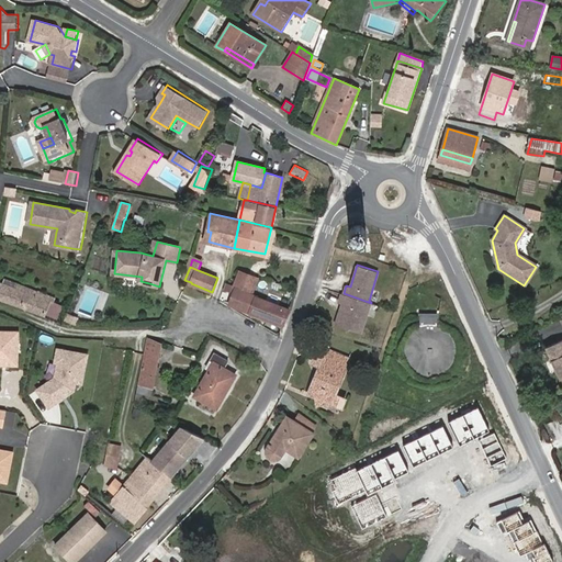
[(258,277),(244,271),(238,287),(254,291),(258,277)]
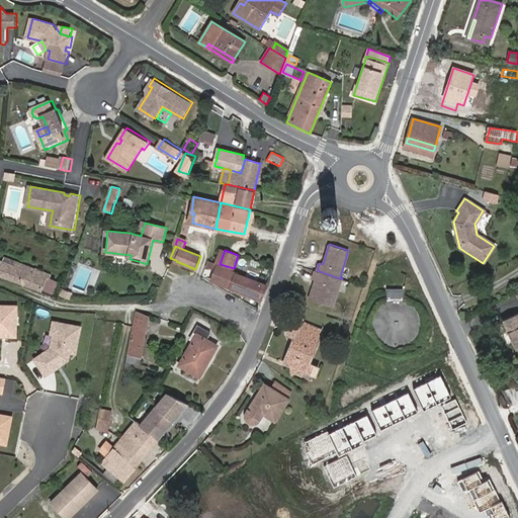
[(17,262),(4,258),(3,262),(16,266),(17,262)]
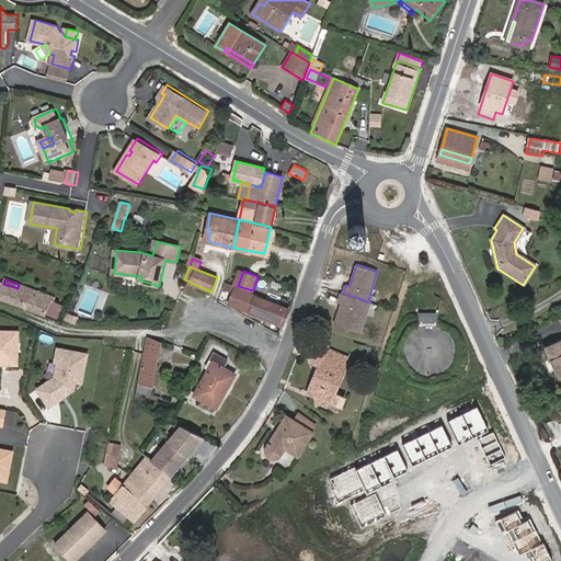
[(18,288),(3,284),(0,282),(0,297),(45,315),(50,300),(54,301),(55,298),(19,284),(18,288)]
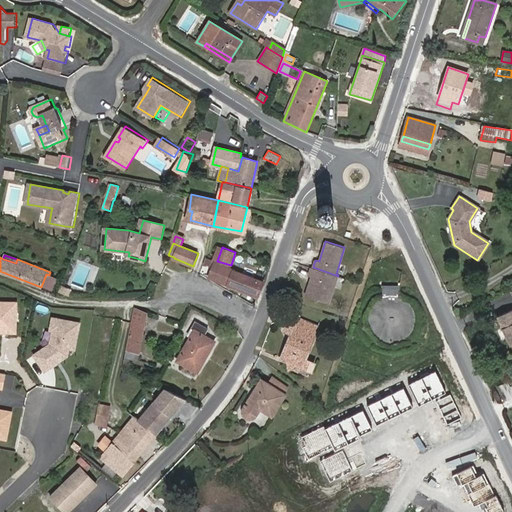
[(204,263),(212,266),(214,260),(207,257),(204,263)]
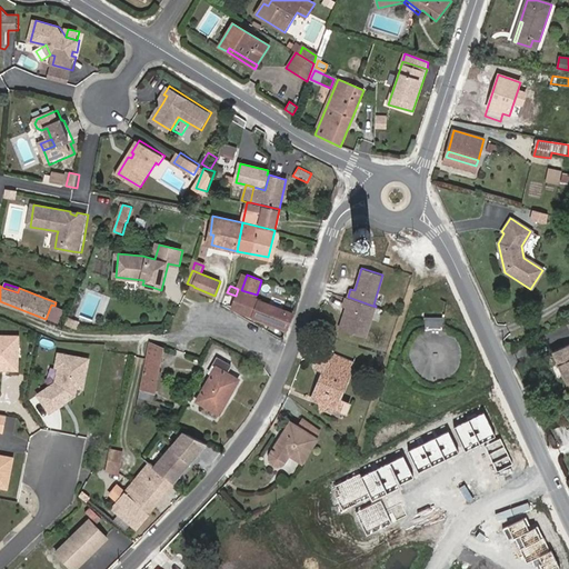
[(288,329),(293,313),(260,301),(262,297),(259,296),(257,295),(241,290),(235,309),(258,318),(288,329)]
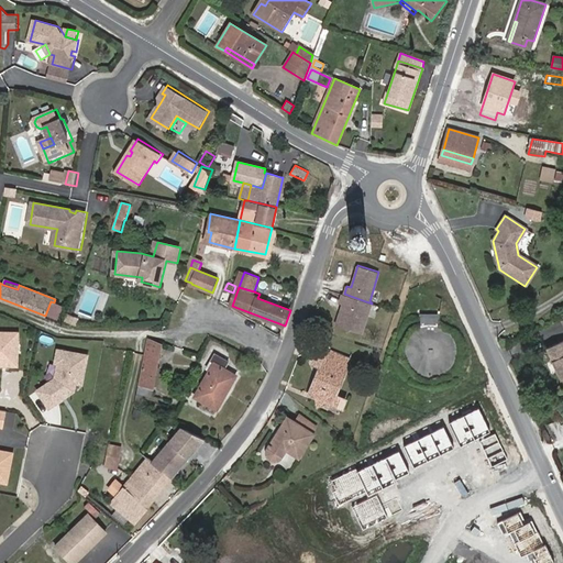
[(370,310),(372,304),(344,294),(342,294),(340,300),(357,306),(370,310)]
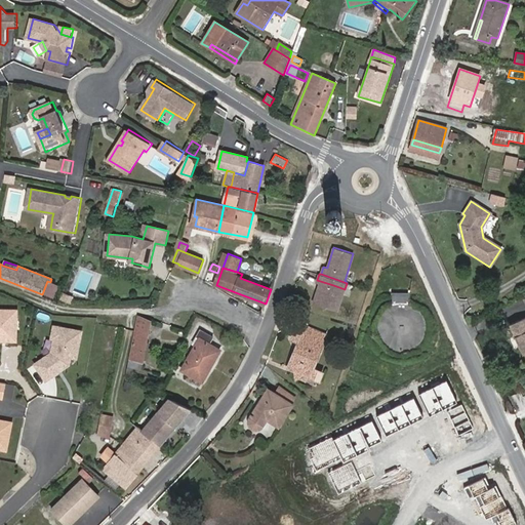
[(328,298),(333,285),(317,280),(316,282),(319,283),(313,303),(337,311),(340,303),(328,298)]
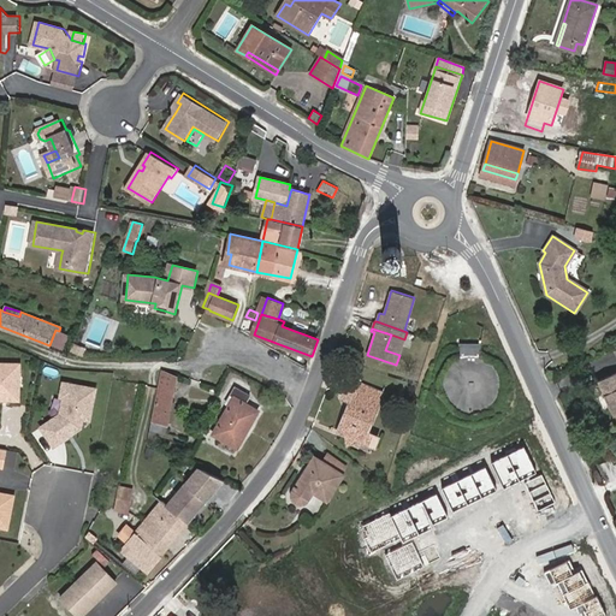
[(400,355),(404,339),(391,335),(385,350),(400,355)]
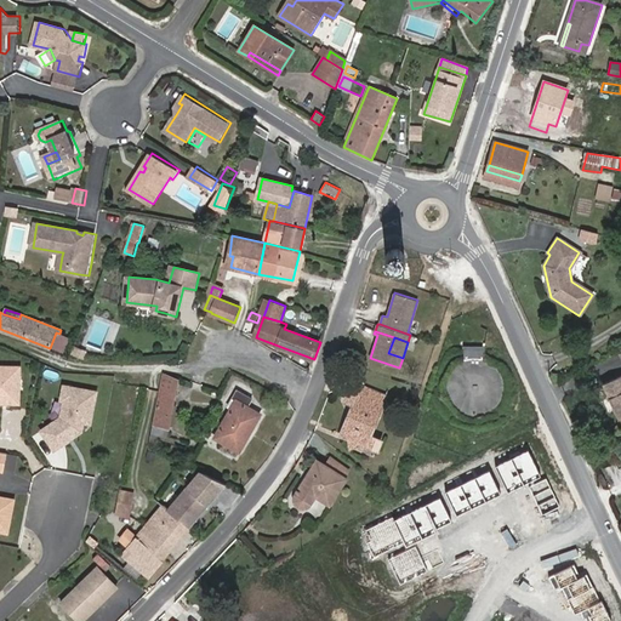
[(313,362),(314,359),(281,347),(280,349),(313,362)]
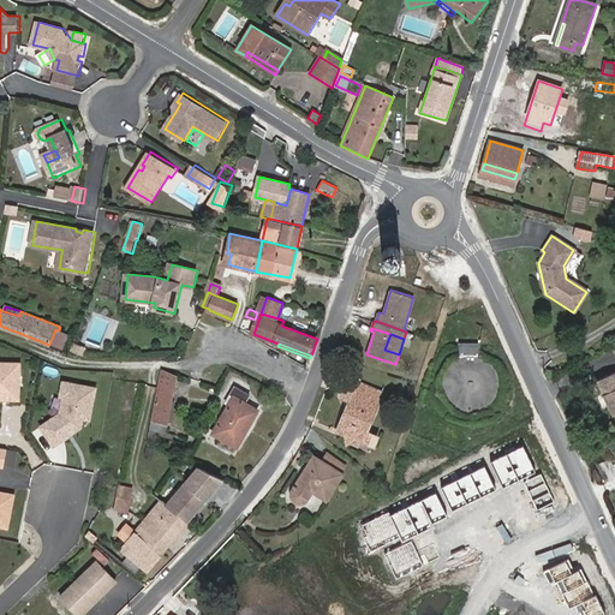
[(482,345),(461,345),(461,357),(458,358),(454,362),(449,365),(447,371),(446,375),(445,380),(445,383),(446,388),(446,392),(448,395),(451,400),(454,404),(458,406),(463,408),(469,410),(473,410),(478,410),(484,407),(490,404),(493,401),(495,398),(499,392),(500,387),(501,382),(500,377),(499,372),(496,368),(491,363),(487,359),(482,357),(482,345)]
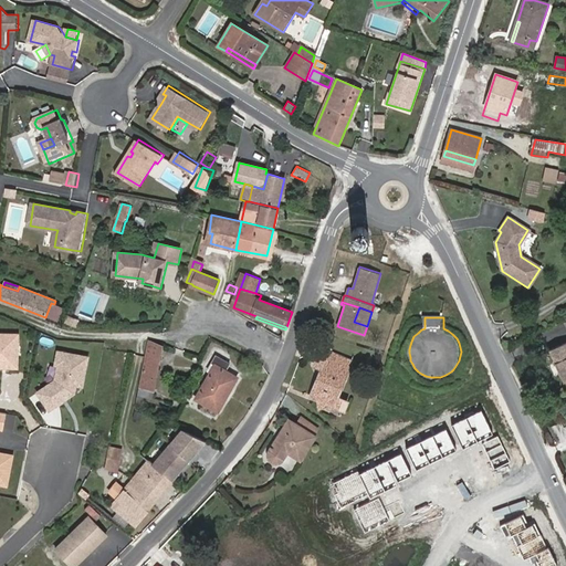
[(565,322),(558,325),(565,343),(548,350),(565,388),(565,322)]
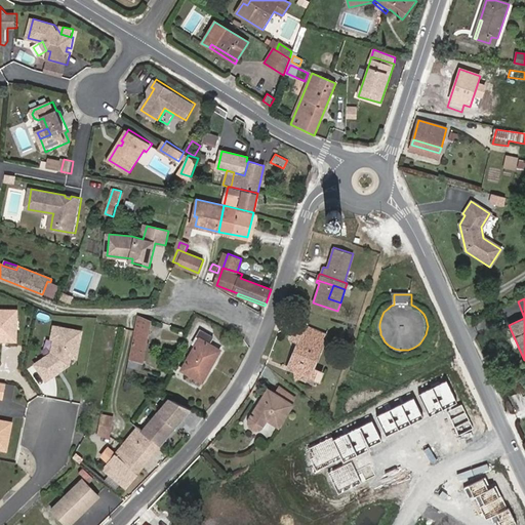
[(17,310),(0,308),(0,338),(17,339),(17,310)]
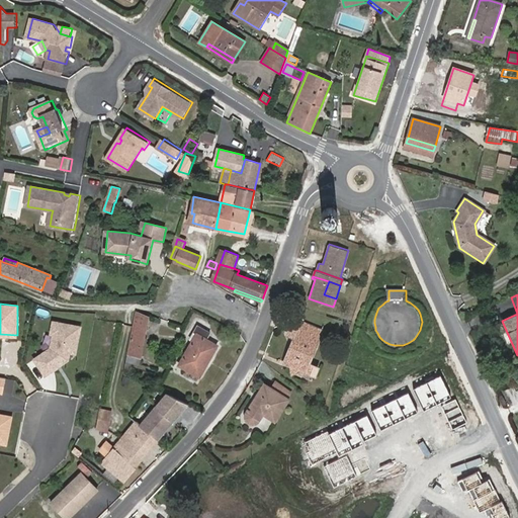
[(131,364),(140,365),(150,317),(137,313),(124,372),(125,373),(130,372),(131,364)]
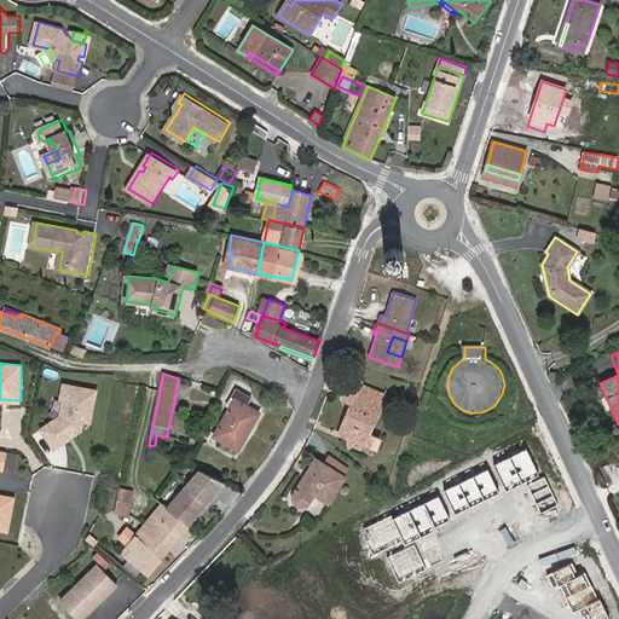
[(386,394),(360,383),(351,379),(342,399),(352,404),(340,434),(357,440),(360,432),(369,434),(386,394)]
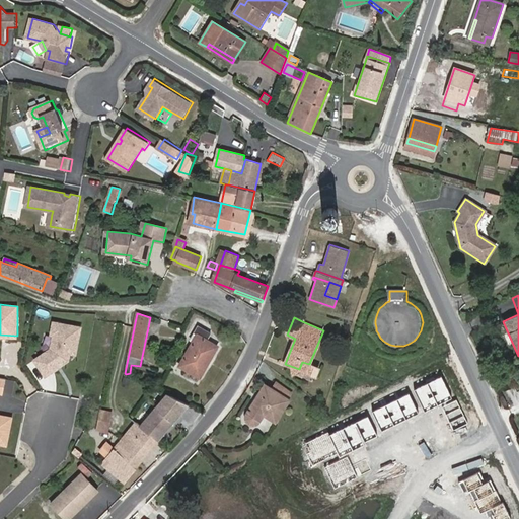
[(52,337),(49,350),(32,360),(43,377),(69,360),(70,354),(77,355),(82,326),(51,320),(49,337),(52,337)]
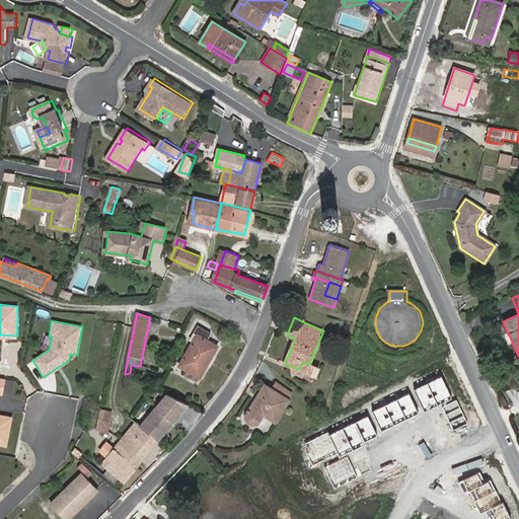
[(208,341),(211,334),(198,326),(194,335),(196,337),(180,366),(202,377),(219,346),(208,341)]
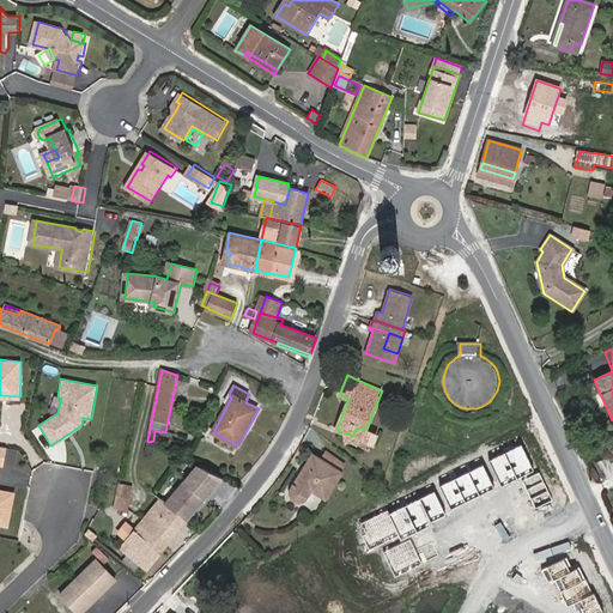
[(353,436),(362,439),(365,430),(357,428),(353,436)]
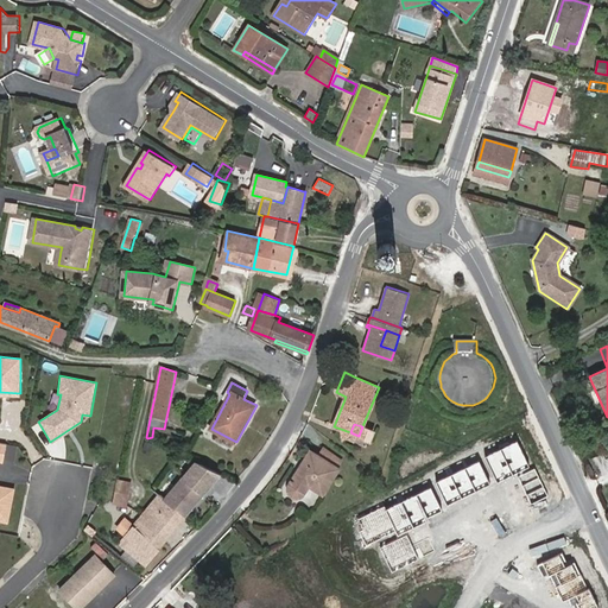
[(339,468),(343,460),(323,447),(318,455),(339,468)]
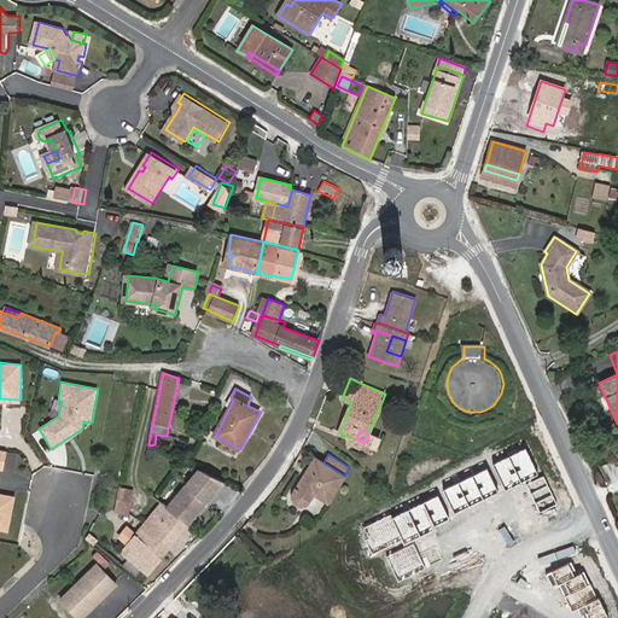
[(344,476),(324,462),(316,458),(295,493),(295,496),(295,497),(296,500),(297,502),(299,503),(302,505),(304,503),(307,503),(308,502),(310,500),(320,506),(324,507),(328,500),(330,500),(344,476)]
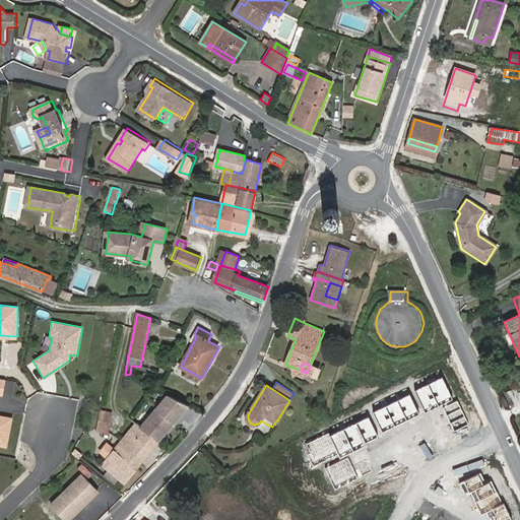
[(190,405),(169,395),(140,427),(158,442),(190,405)]
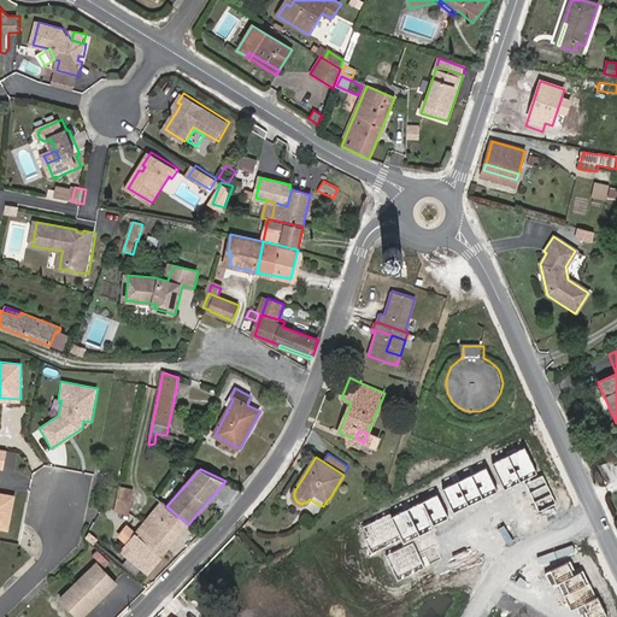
[(133,512),(135,486),(121,485),(118,510),(133,512)]
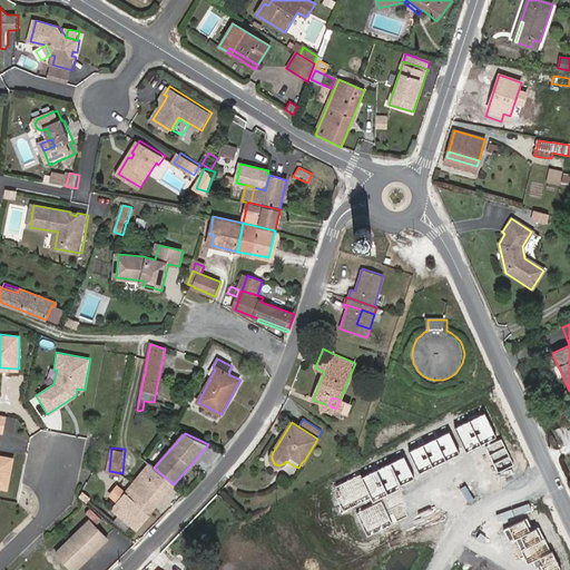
[(15,458),(0,454),(0,485),(9,488),(15,458)]
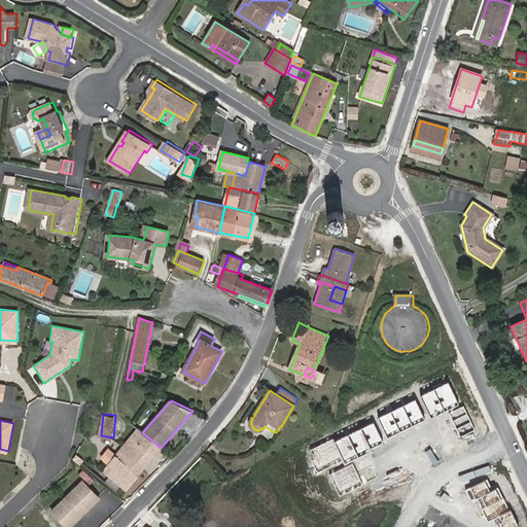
[(128,463),(138,475),(161,448),(142,432),(138,429),(106,469),(115,477),(128,463)]
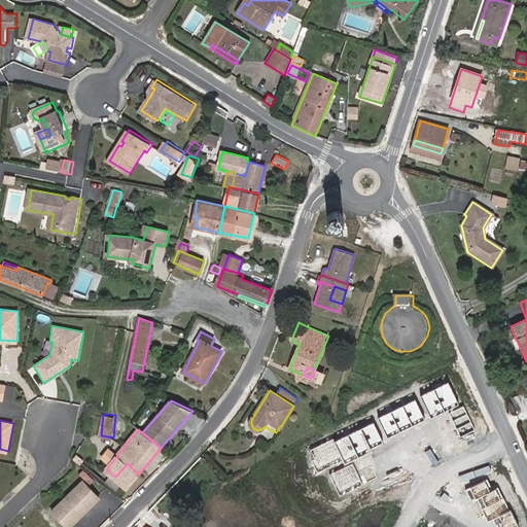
[(72,526),(101,499),(81,480),(49,511),(65,526),(72,526)]
